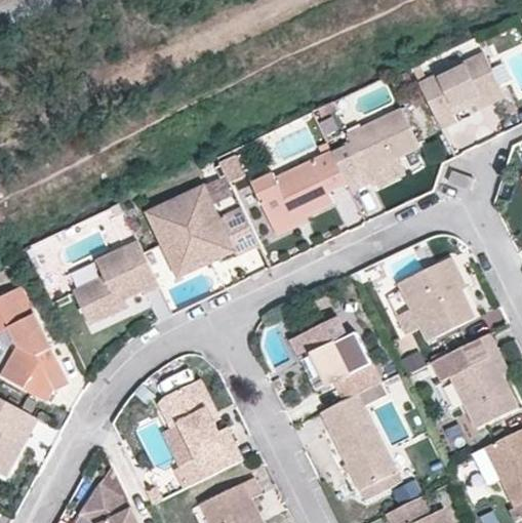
[(482,52),(418,83),(440,129),(456,121),(453,114),(475,104),(500,90),(482,52)]
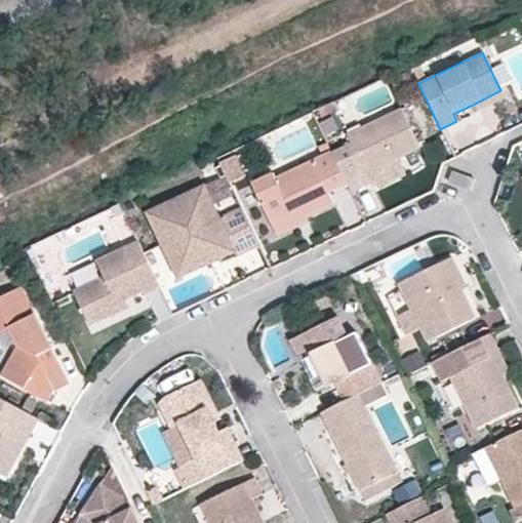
[(505,97),(500,90),(475,104),(477,111),(505,97)]
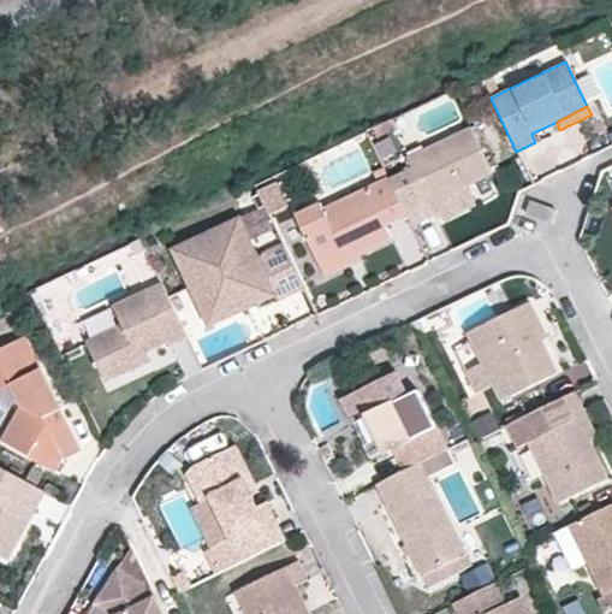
[(409,166),(387,177),(402,210),(425,198),(432,194),(435,201),(491,173),(468,125),(404,155),(409,166)]
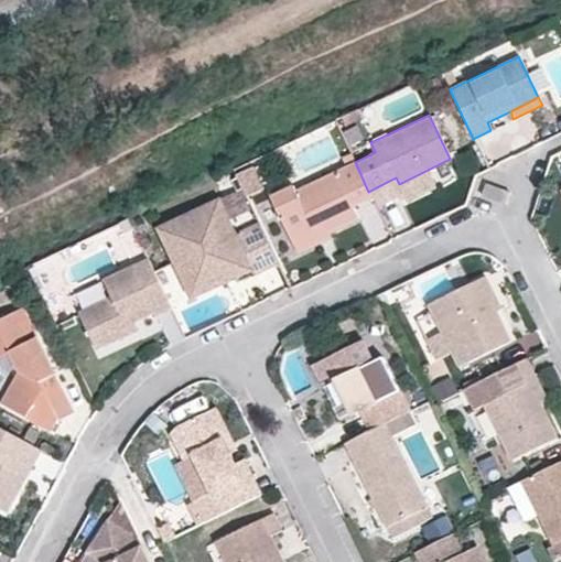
[(355,162),(348,151),(340,155),(344,165),(294,190),(291,184),(269,195),(292,244),(324,228),(327,234),(358,219),(352,207),(371,197),(368,192),(355,162)]
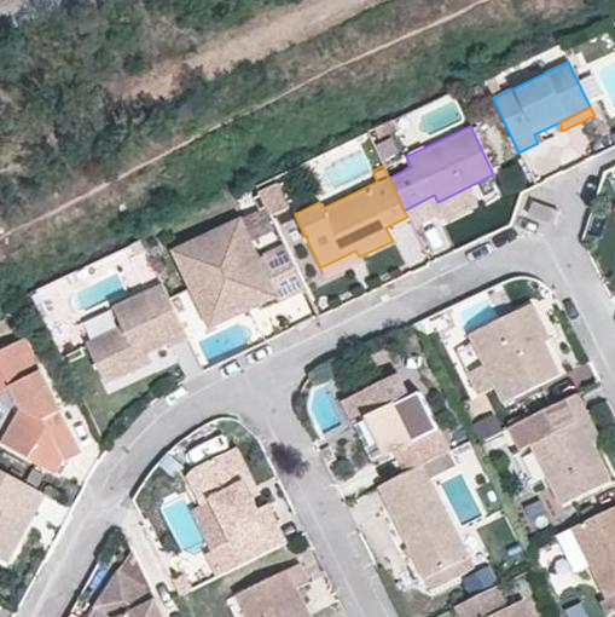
[(523,209),(552,220),(557,207),(528,196),(523,209)]
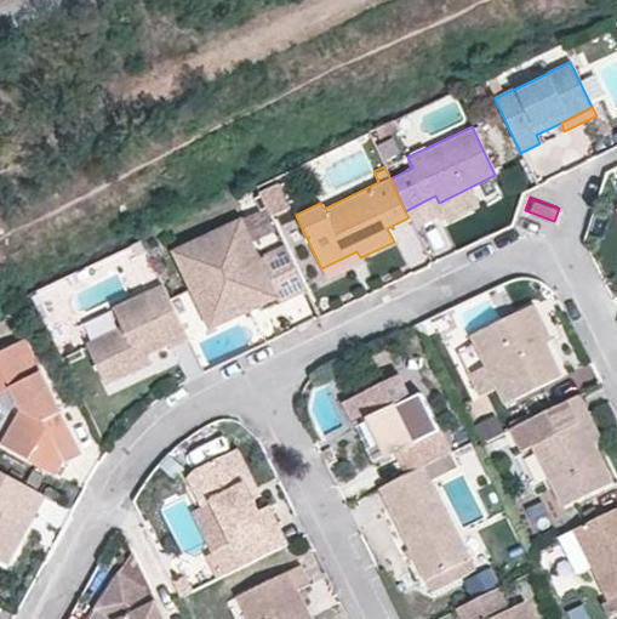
[(306,290),(281,239),(256,250),(240,220),(173,251),(200,306),(205,304),(223,306),(226,311),(252,299),(257,306),(278,297),(280,302),(306,290)]
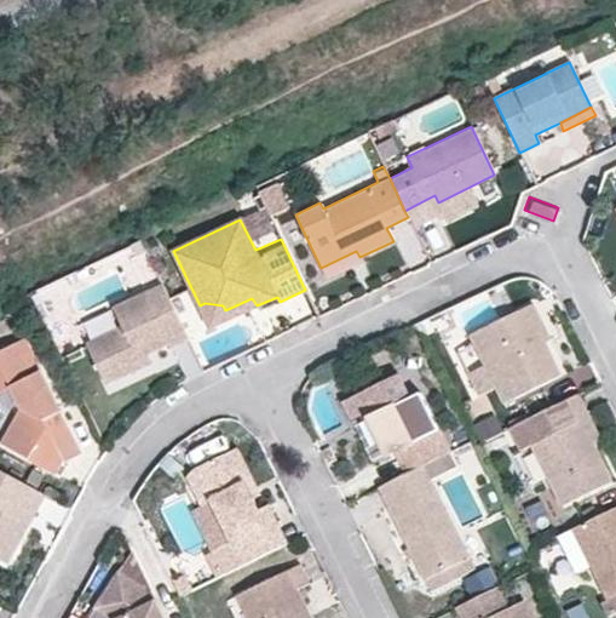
[(356,251),(321,268),(326,280),(362,262),(360,257),(356,251)]
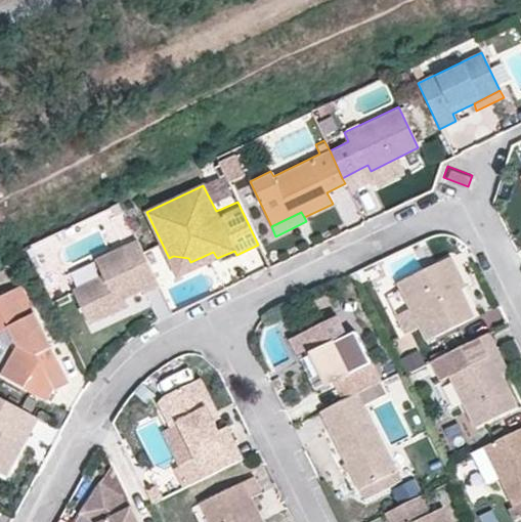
[(159,287),(136,240),(95,260),(102,274),(73,290),(89,324),(119,311),(116,303),(120,300),(141,290),(143,295),(159,287)]
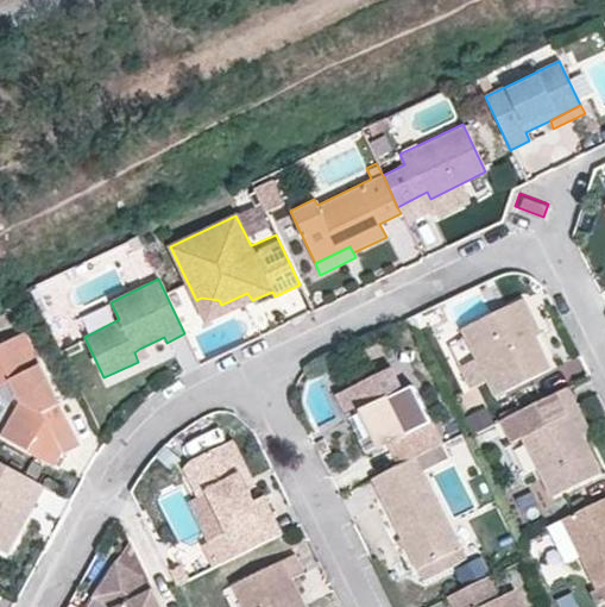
[(201,298),(196,300),(206,323),(252,300),(247,293),(221,305),(219,300),(201,298)]
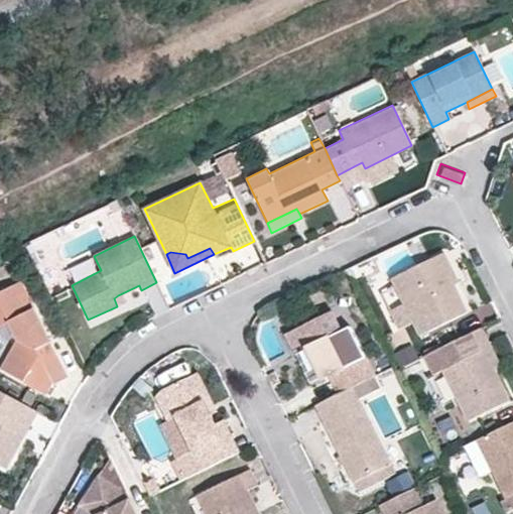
[(447,275),(453,273),(442,253),(391,278),(418,336),(466,311),(453,284),(447,275)]
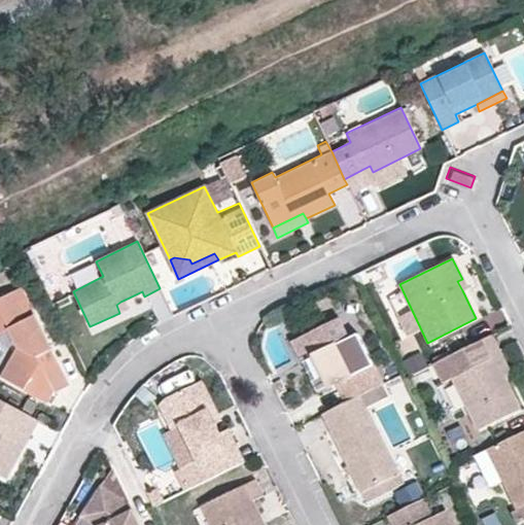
[(467,288),(462,279),(457,281),(462,290),(467,288)]
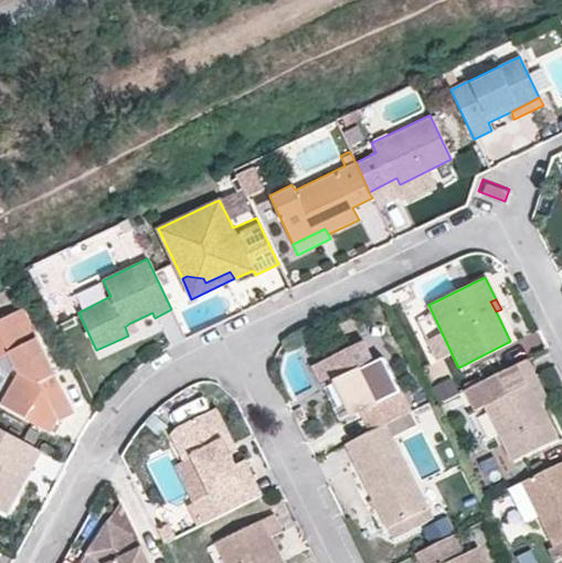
[(22,308),(0,319),(0,332),(9,349),(20,369),(0,401),(0,404),(50,432),(56,421),(72,411),(22,308)]
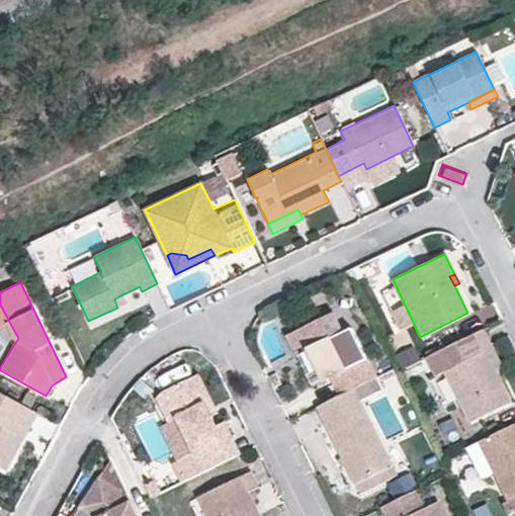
[(114,299),(117,308),(123,305),(118,296),(114,299)]
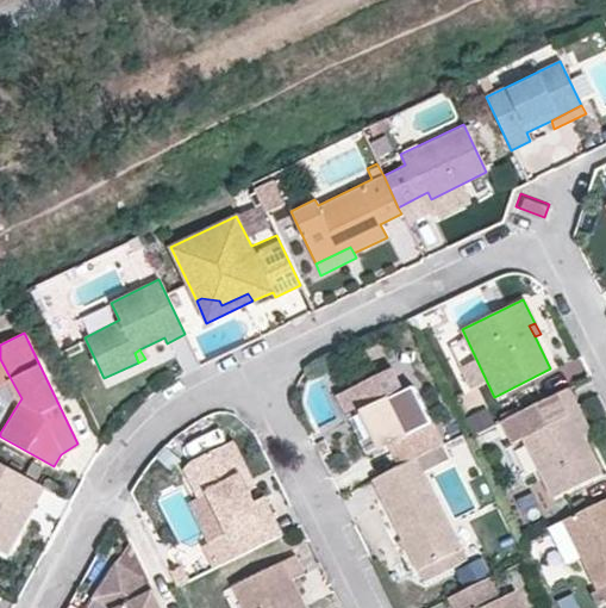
[(0,382),(10,377),(0,359),(0,382)]
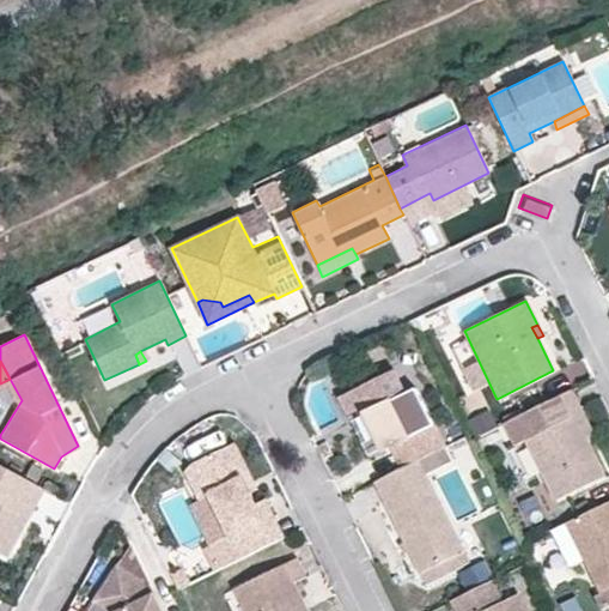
[(396,464),(414,454),(440,442),(412,383),(401,389),(389,364),(334,391),(347,416),(353,412),(361,409),(371,428),(379,446),(387,442),(396,464)]
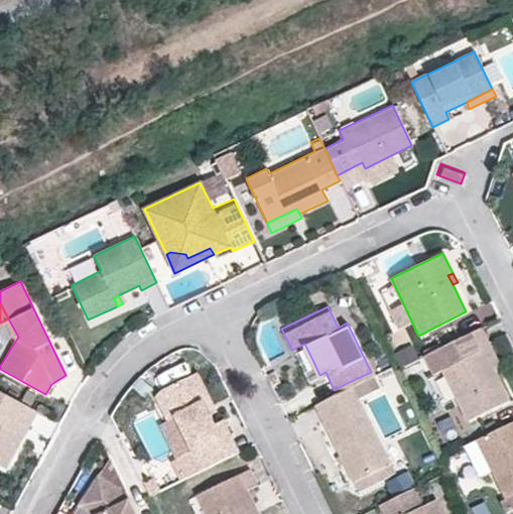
[(489,345),(480,328),(423,356),(432,374),(441,369),(465,420),(507,399),(492,369),(482,349),(489,345)]
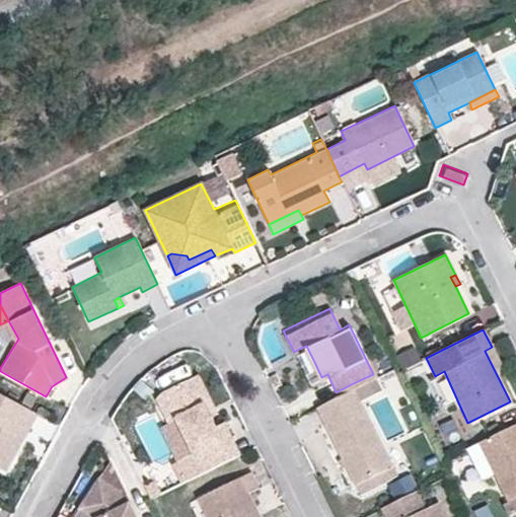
[(307,365),(314,362),(306,346),(299,349),(307,365)]
